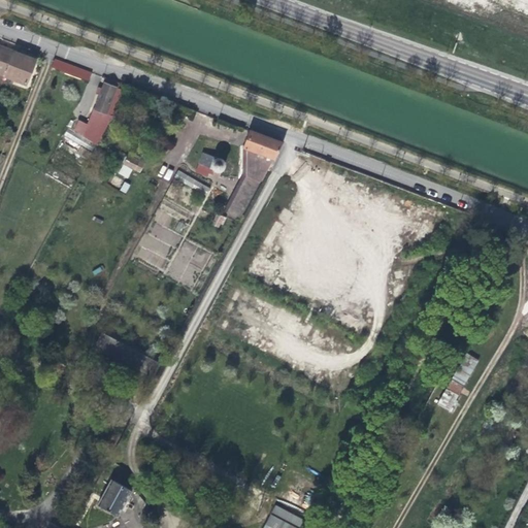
[(12,51),(0,45),(0,76),(3,78),(4,75),(25,84),(34,59),(12,51)]
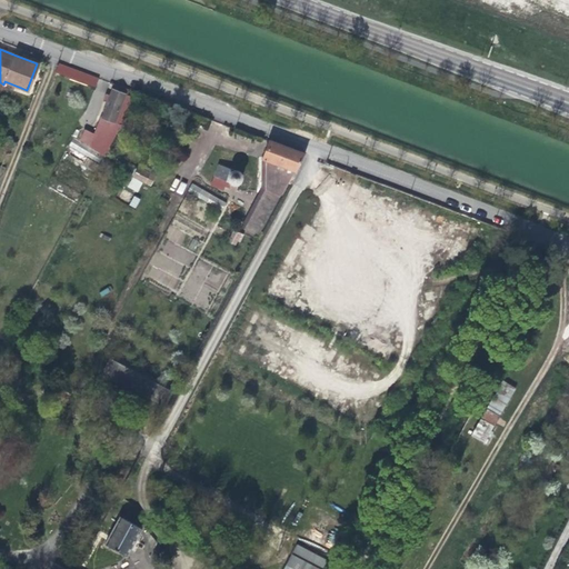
[(88,82),(91,75),(59,63),(56,71),(88,82)]
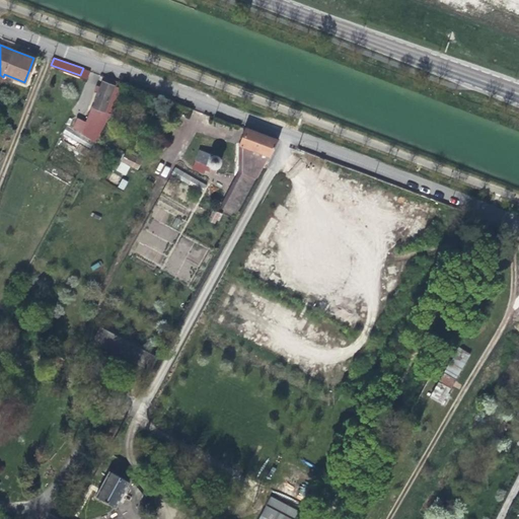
[(117,86),(119,81),(103,76),(101,81),(117,86)]
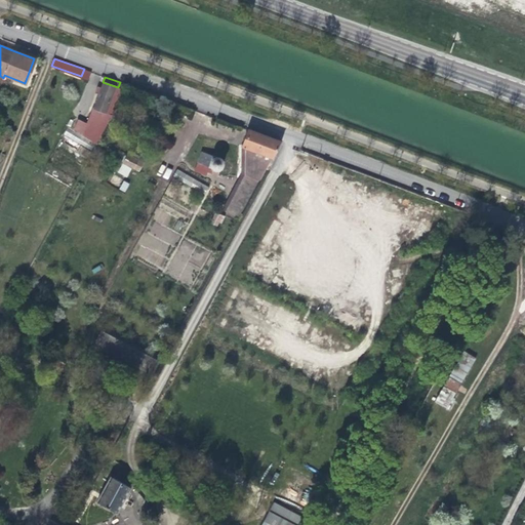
[(93,107),(111,114),(124,89),(118,87),(103,82),(93,107)]
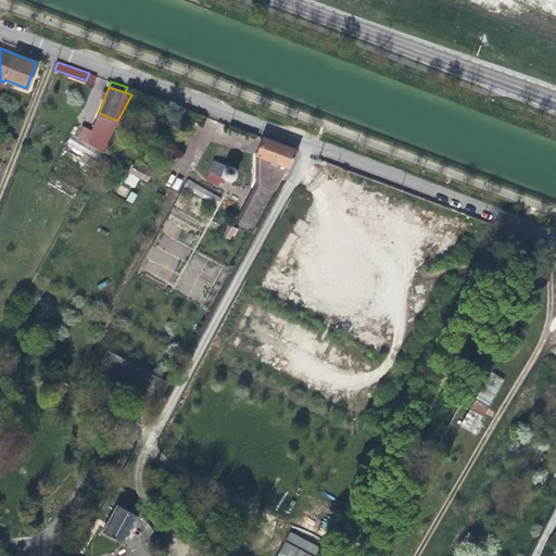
[(100,151),(117,121),(99,113),(92,130),(88,142),(87,143),(100,151)]
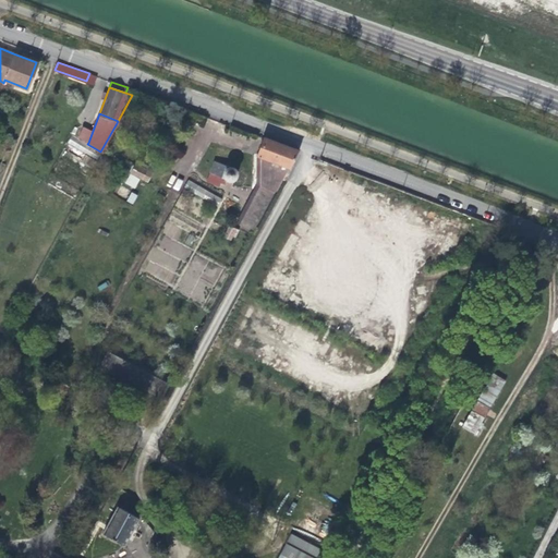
[(77,138),(88,143),(93,131),(82,126),(77,138)]
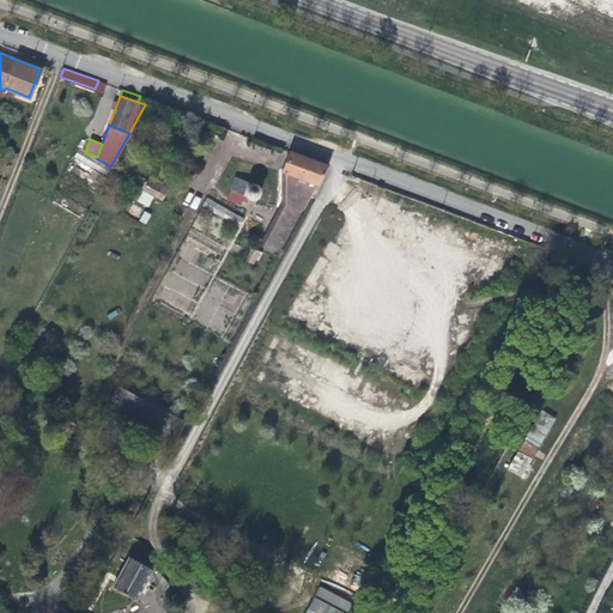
[(55,194),(50,201),(82,220),(110,169),(78,149),(62,175),(65,176),(54,193),(55,194)]
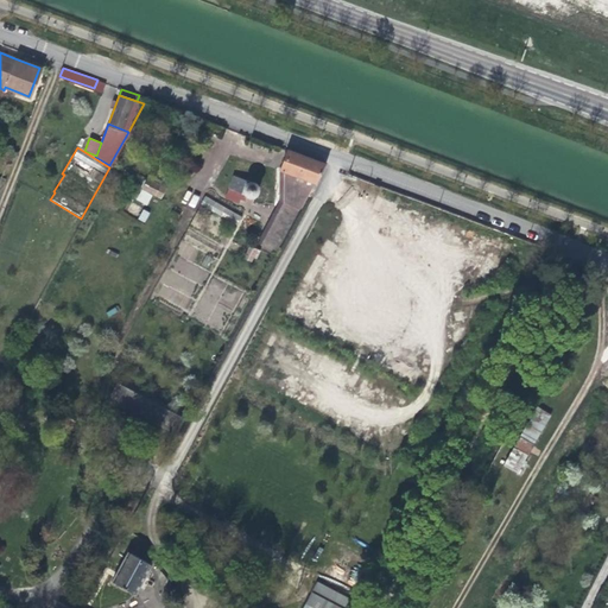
[(287,151),(279,170),(284,171),(283,202),(261,242),(276,251),(298,209),(301,210),(325,165),(287,151)]
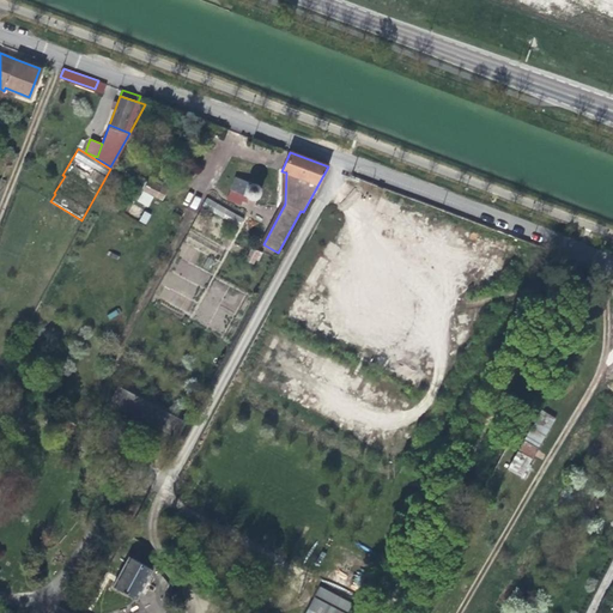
[(259,242),(263,244),(285,204),(286,173),(281,171),(281,202),(259,242)]
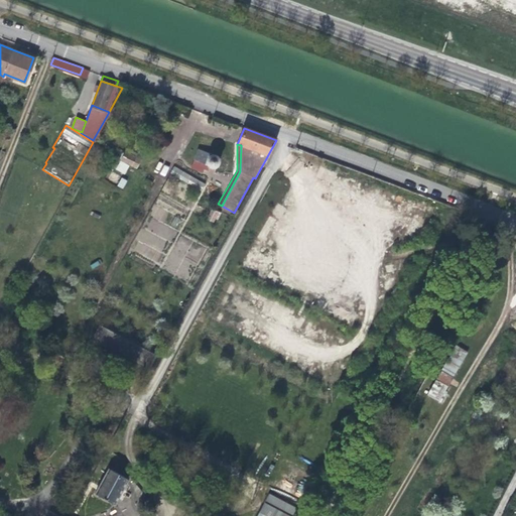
[(199,148),(194,160),(210,166),(216,168),(220,157),(199,148)]
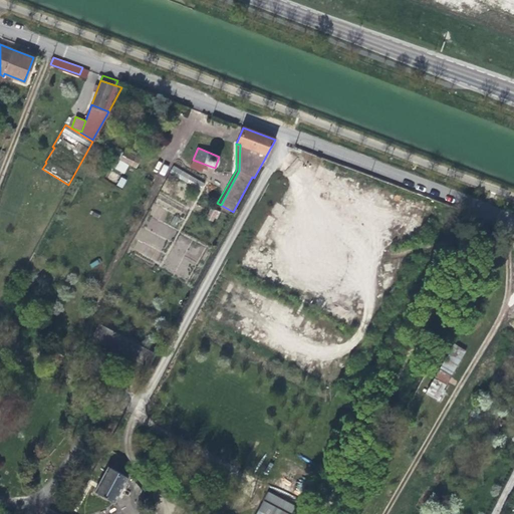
[(125,171),(127,165),(137,168),(141,156),(122,150),(117,169),(125,171)]
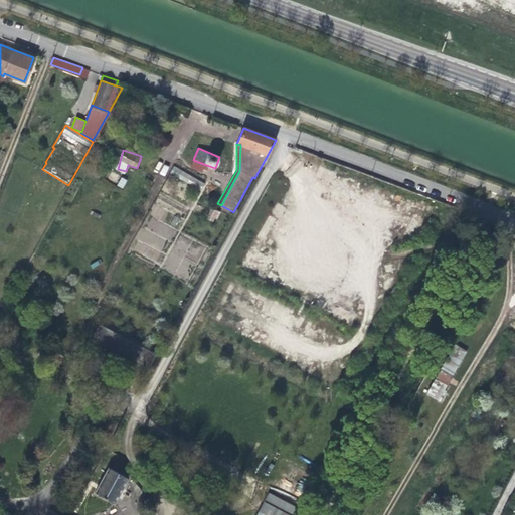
[(209,166),(193,160),(190,168),(201,172),(202,168),(207,170),(209,166)]
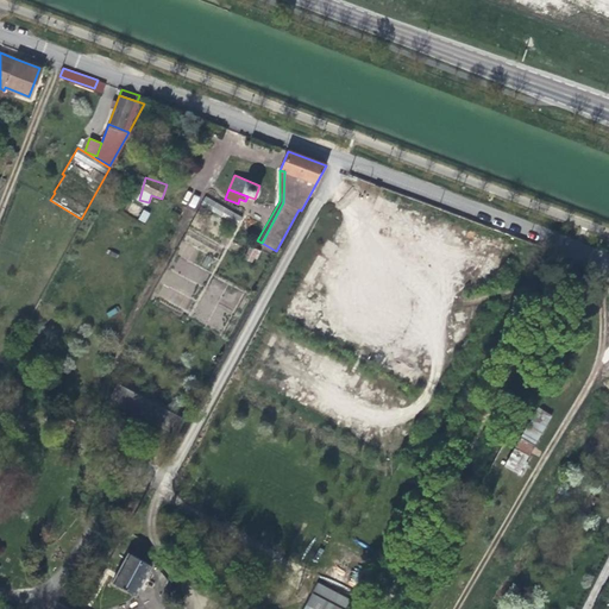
[(238,224),(242,215),(205,196),(201,203),(238,224)]
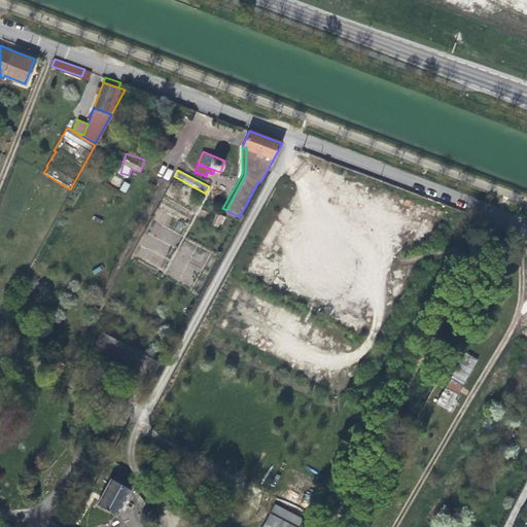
[(124,181),(119,189),(126,192),(130,184),(124,181)]
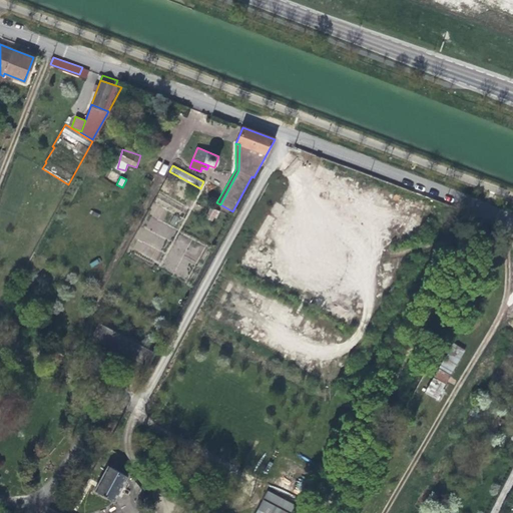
[(216,220),(218,210),(211,208),(208,218),(216,220)]
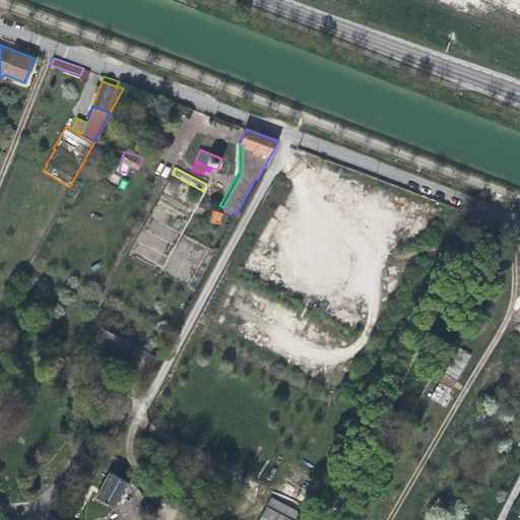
[(490,287),(482,302),(491,306),(498,293),(490,287)]
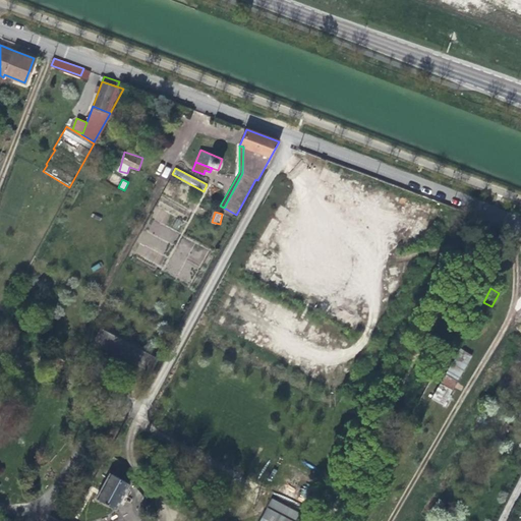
[(94,343),(112,353),(133,364),(150,373),(159,356),(103,327),(94,343)]
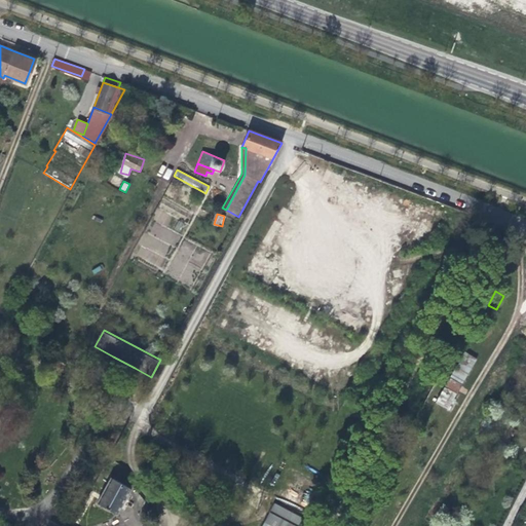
[(457,363),(435,403),(446,409),(476,360),(462,351),(456,363),(457,363)]
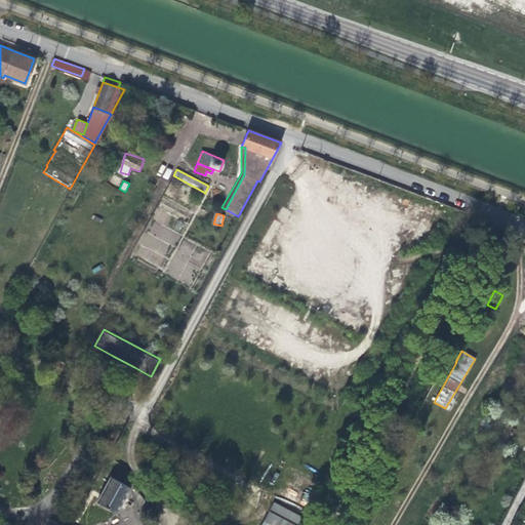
[(520,400),(524,390),(524,389),(509,380),(502,391),(520,400)]
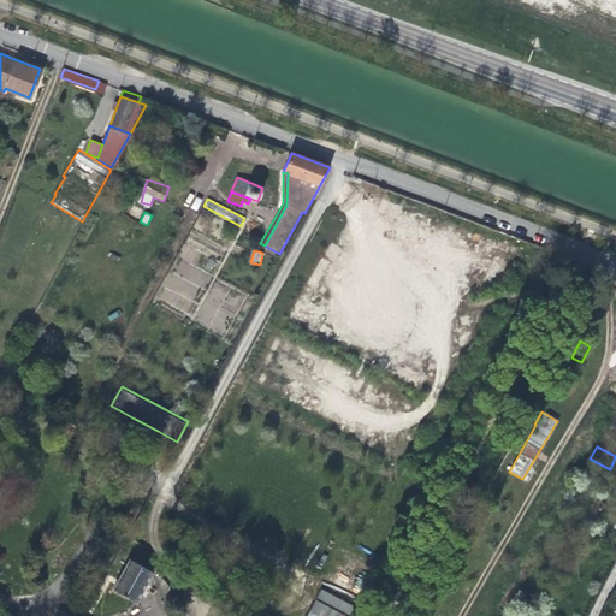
[(591,490),(578,483),(568,499),(581,508),(591,490)]
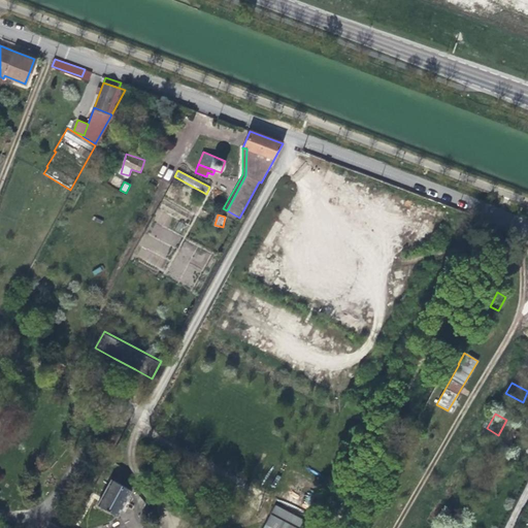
[(133,428),(128,425),(118,444),(122,448),(133,428)]
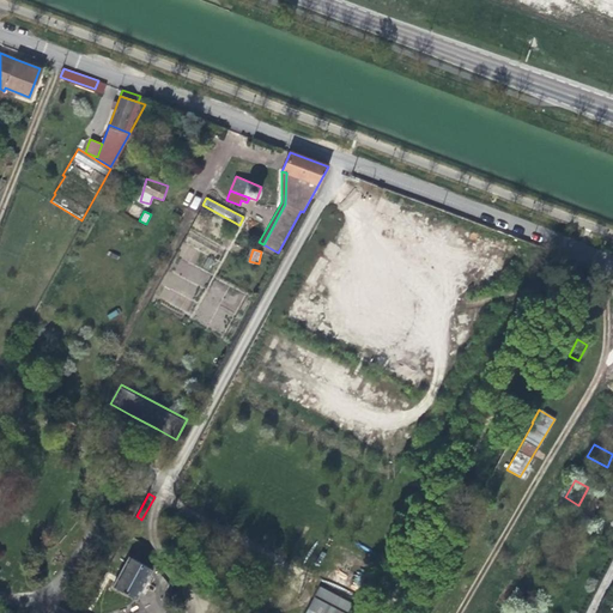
[(128,557),(113,586),(138,599),(152,570),(128,557)]
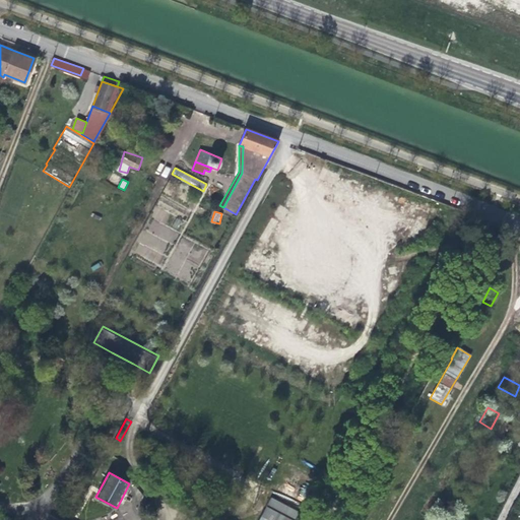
[(270,498),(258,519),(297,519),(301,513),(270,498)]
